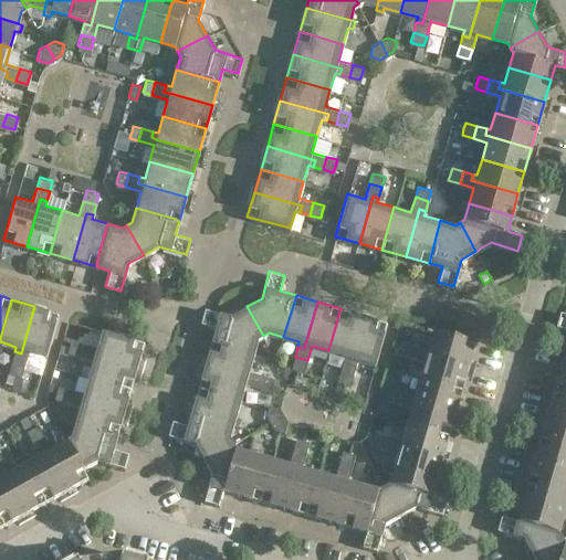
[(58,313),(34,306),(21,354),(14,351),(11,361),(24,365),(29,350),(45,356),(58,313)]
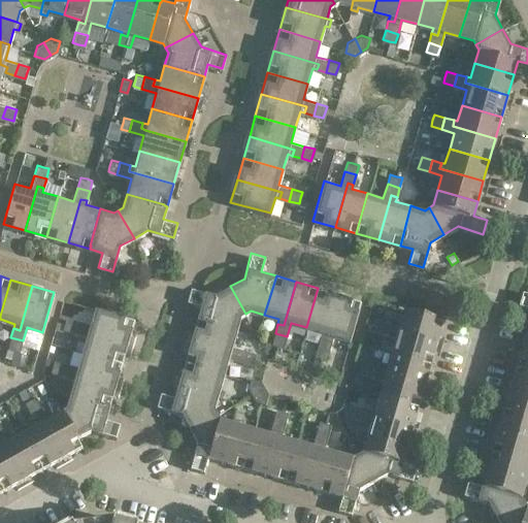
[(245,314),(230,286),(216,294),(191,287),(187,301),(200,305),(197,319),(237,330),(241,316),(245,314)]
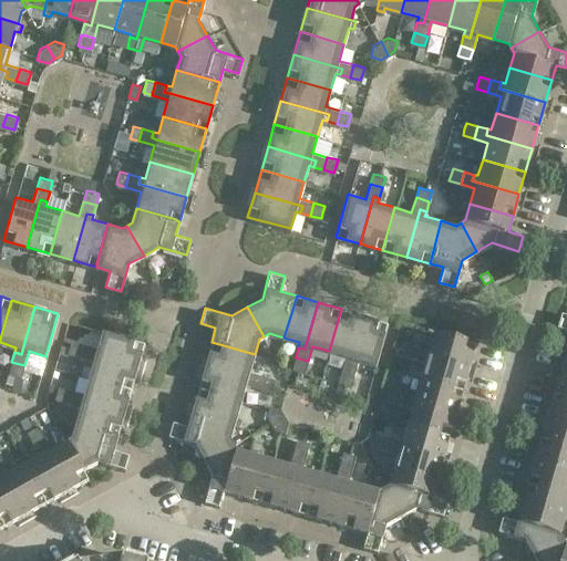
[(364,315),(341,309),(329,351),(346,356),(343,361),(350,363),(364,315)]
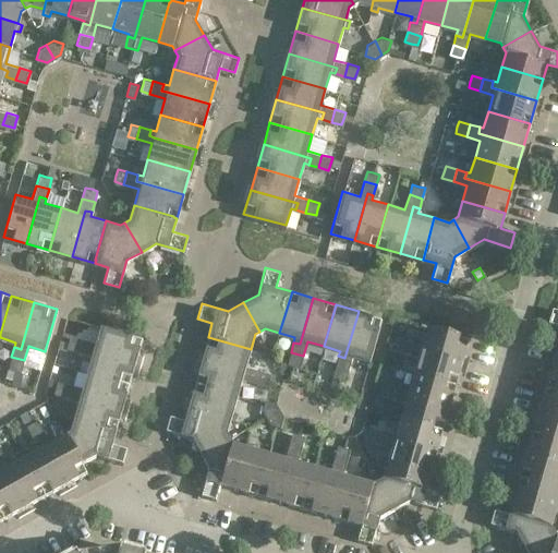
[(557,308),(552,307),(547,321),(557,324),(557,340),(557,308)]
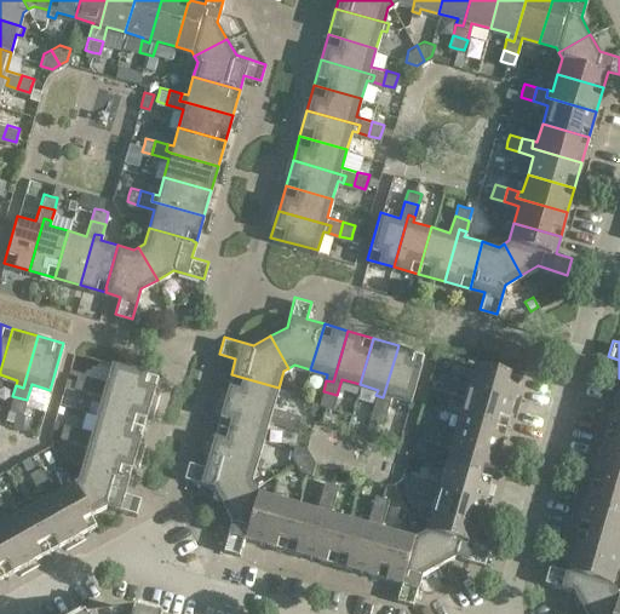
[(424,353),(399,345),(383,397),(375,395),(373,406),(386,409),(391,394),(411,400),(424,353)]
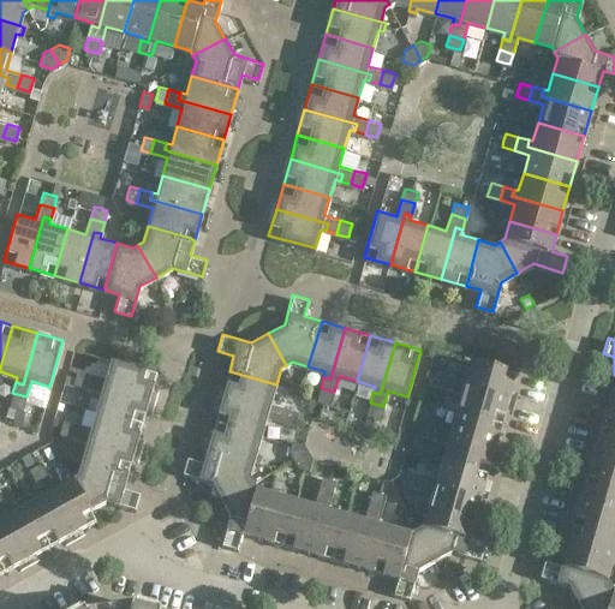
[(100,375),(97,382),(103,383),(149,396),(156,371),(111,357),(105,376),(100,375)]
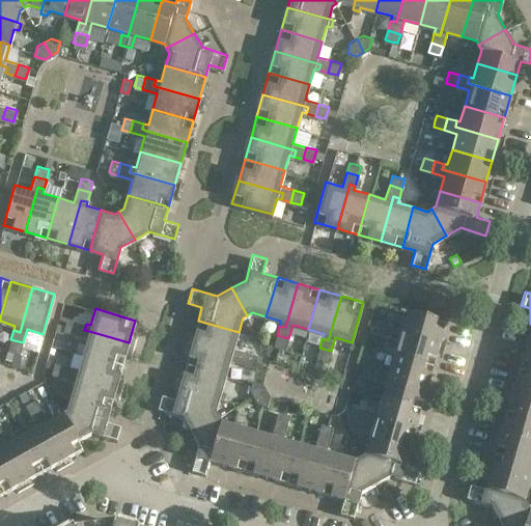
[(397,324),(395,330),(440,342),(446,321),(406,309),(401,325),(397,324)]
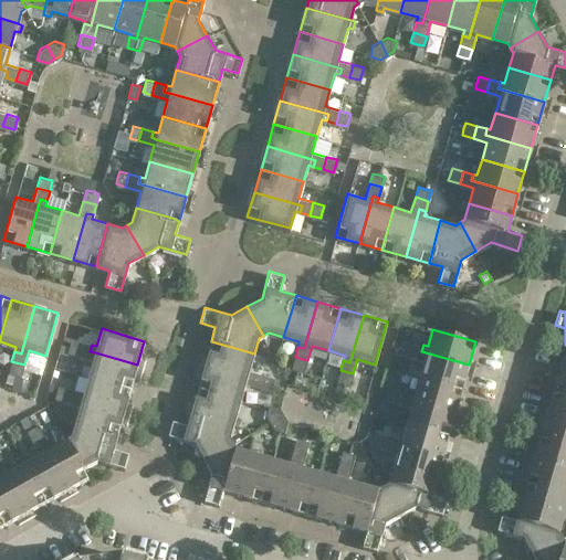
[(67,351),(77,355),(82,341),(71,339),(70,345),(67,351)]
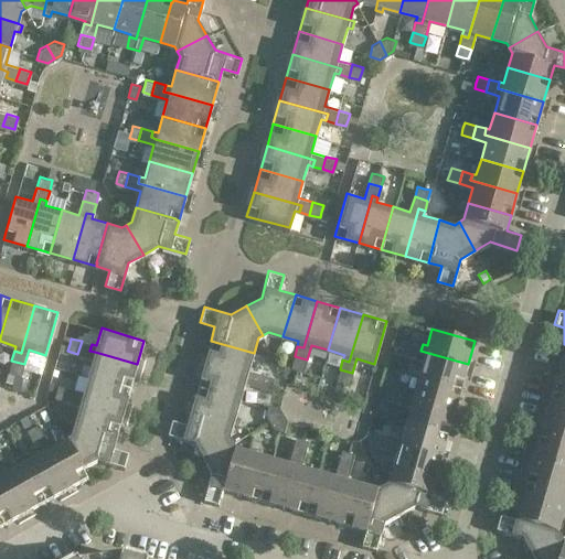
[(401,345),(398,351),(409,354),(413,342),(402,339),(401,345)]
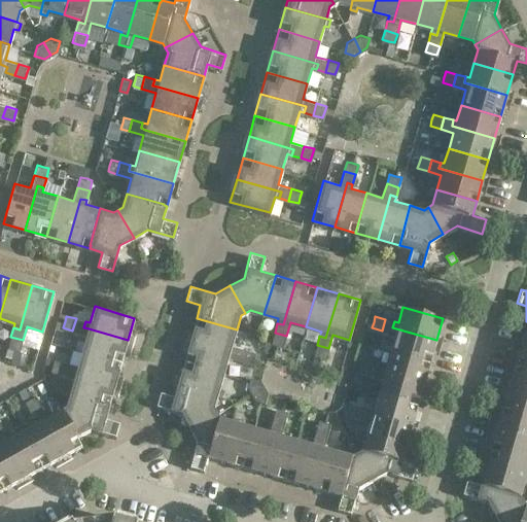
[(86,335),(82,350),(121,361),(128,340),(89,328),(83,327),(85,321),(76,318),(72,331),(86,335)]
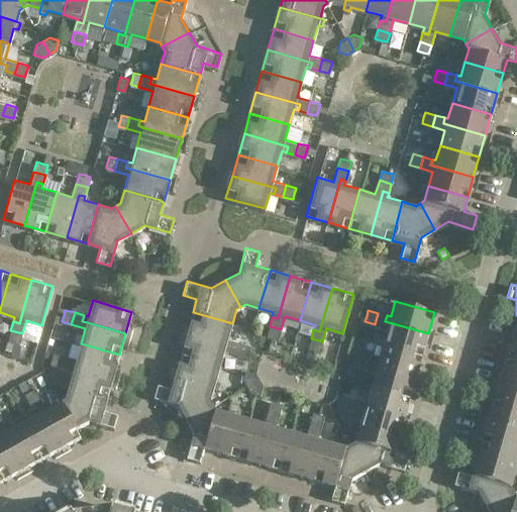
[(193,312),(187,332),(230,345),(229,351),(238,353),(241,342),(228,338),(232,323),(193,312)]
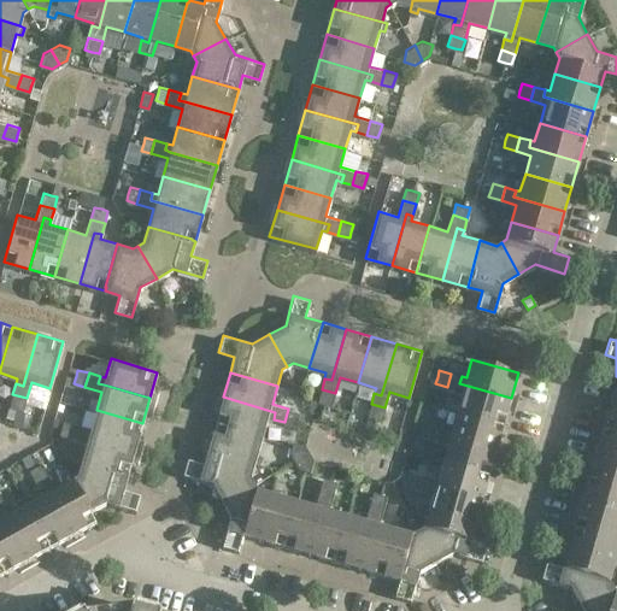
[(504,423),(511,398),(459,383),(462,376),(451,374),(447,387),(463,392),(457,410),(504,423)]
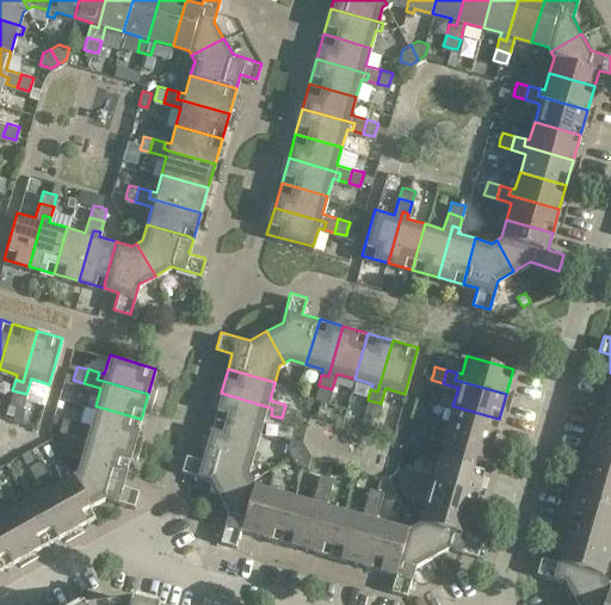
[(332,389),(319,386),(315,396),(321,399),(328,400),(332,389)]
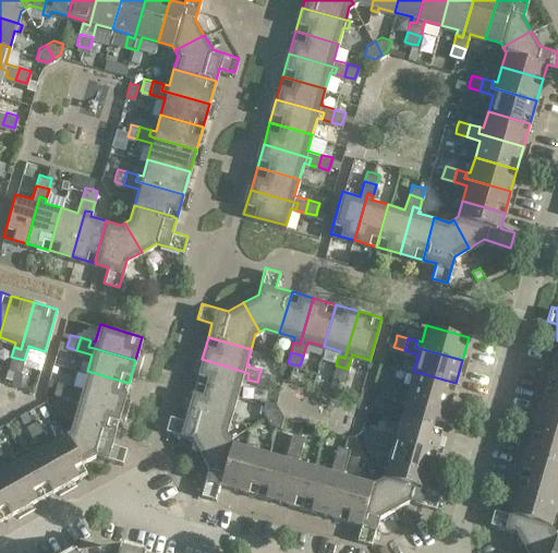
[(24,360),(11,357),(9,367),(14,369),(21,370),(24,360)]
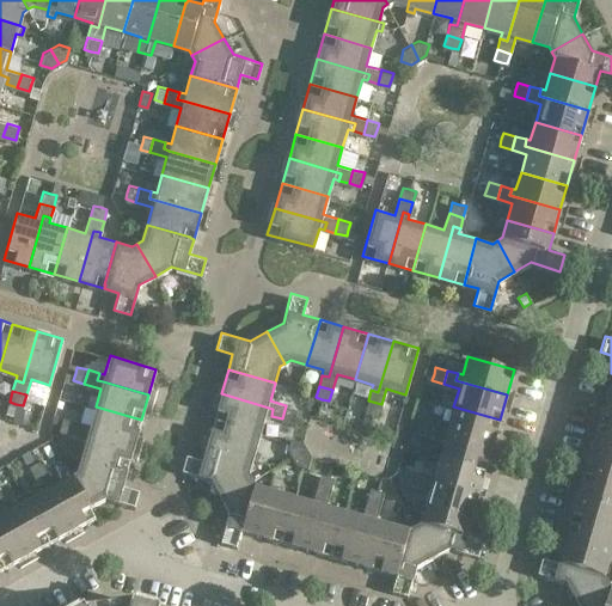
[(221,393),(214,418),(261,433),(265,414),(271,416),(273,409),(221,393)]
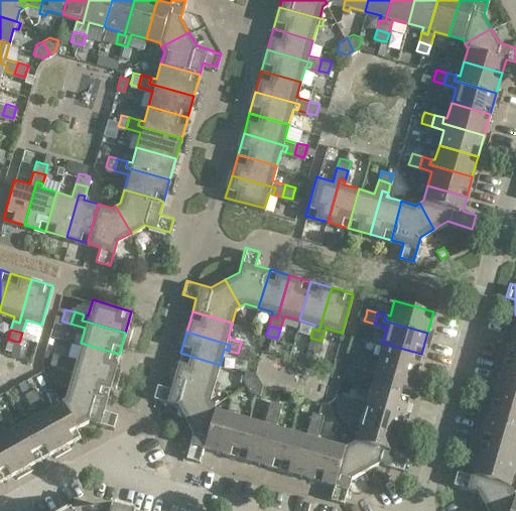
[(515,336),(510,335),(504,356),(515,358),(515,336)]
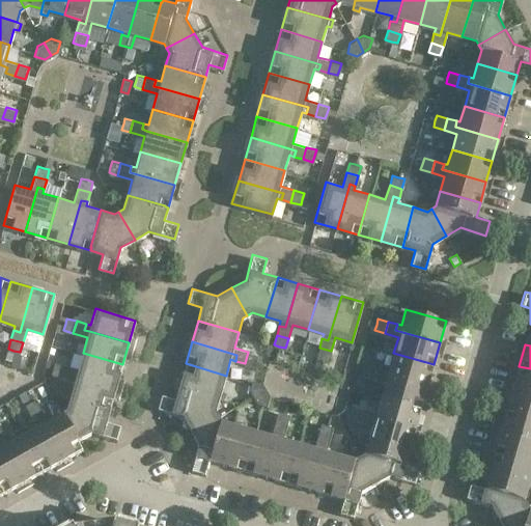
[(331,351),(319,348),(316,357),(323,358),(329,360),(331,351)]
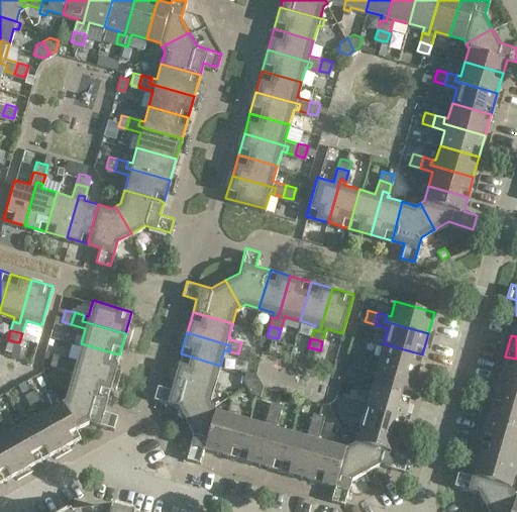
[(250,344),(241,342),(238,353),(247,356),(249,350),(250,344)]
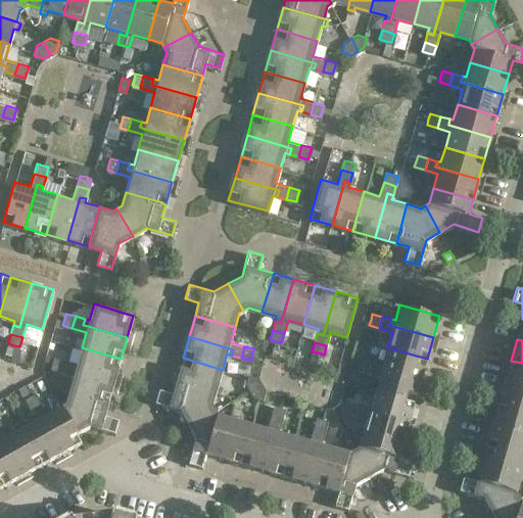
[(73,361),(72,367),(114,379),(121,359),(82,347),(78,362),(73,361)]
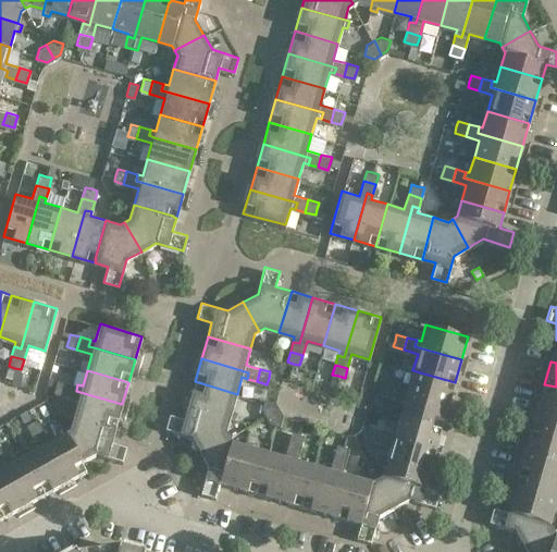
[(455,382),(412,370),(408,387),(404,385),(403,391),(448,405),(455,382)]
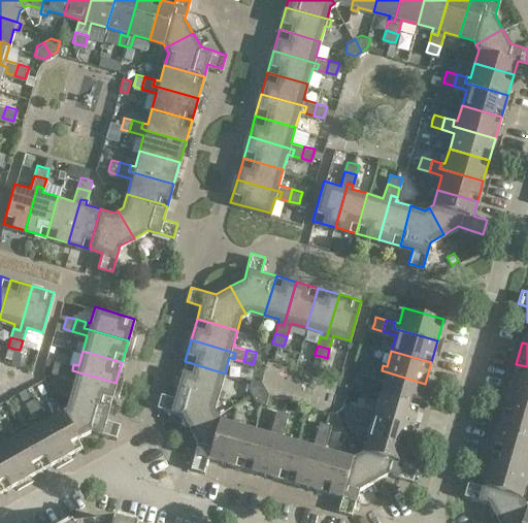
[(51,371),(61,373),(64,362),(54,359),(53,365),(51,371)]
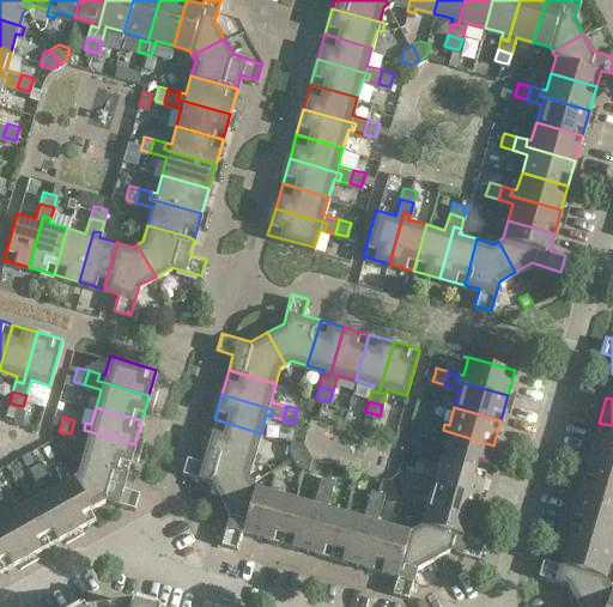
[(418,431),(430,435),(434,420),(422,417),(420,424),(418,431)]
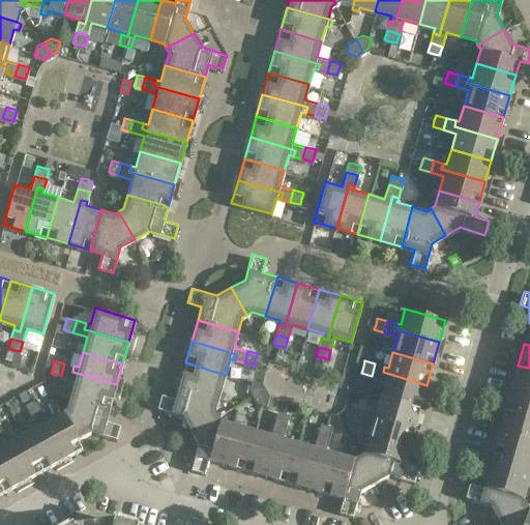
[(226,375),(185,362),(179,384),(219,396),(224,397),(226,390),(222,388),(226,375)]
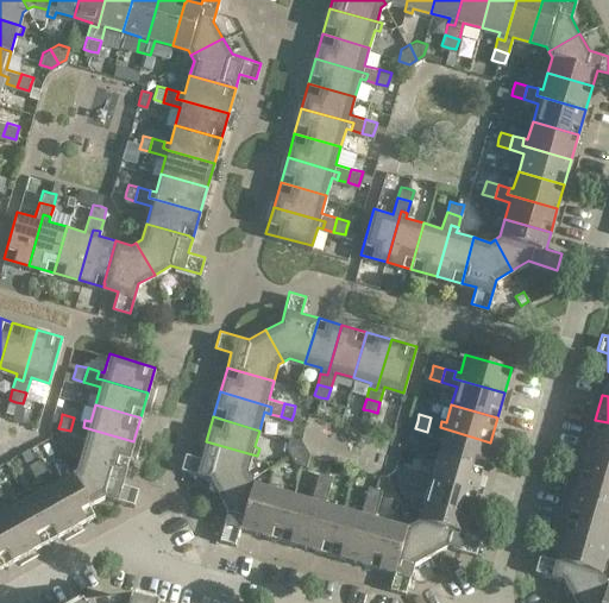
[(86,435),(81,452),(127,465),(133,441),(83,427),(85,420),(74,418),(70,431),(86,435)]
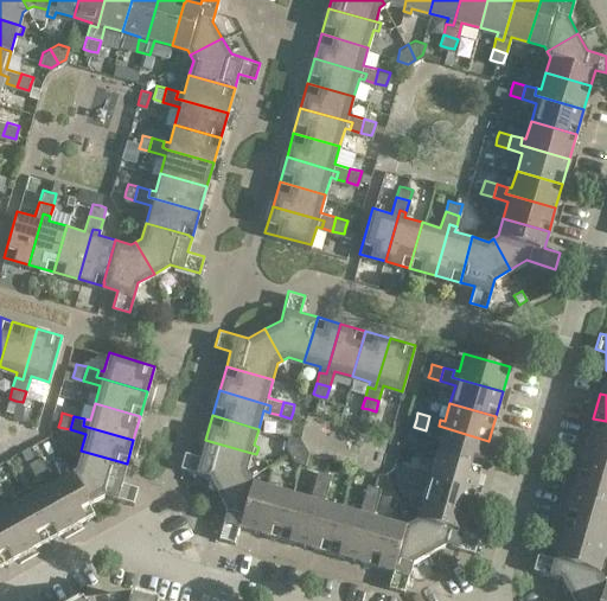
[(481,466),(489,441),(439,426),(440,420),(429,416),(426,430),(441,435),(435,452),(481,466)]
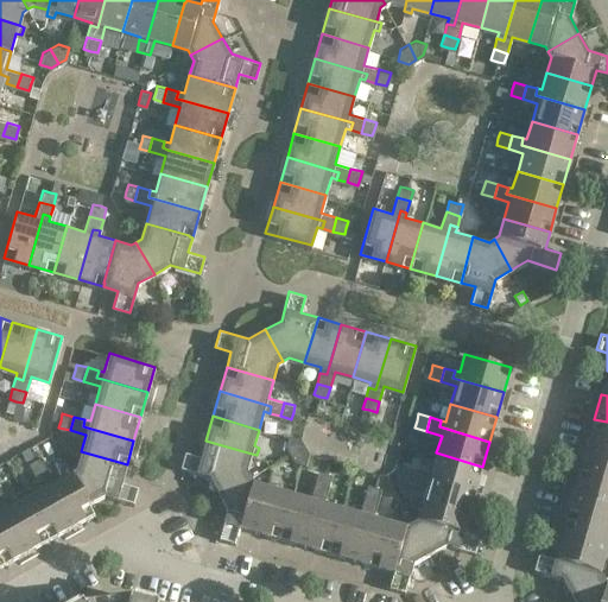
[(607,422),(594,419),(587,443),(607,449),(607,422)]
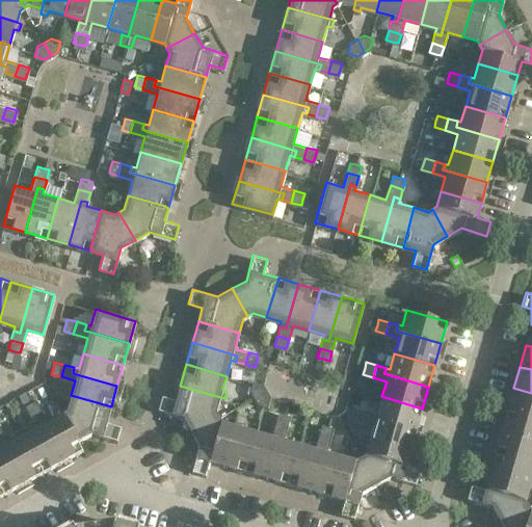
[(250,389),(255,395),(266,389),(263,383),(254,379),(250,389)]
